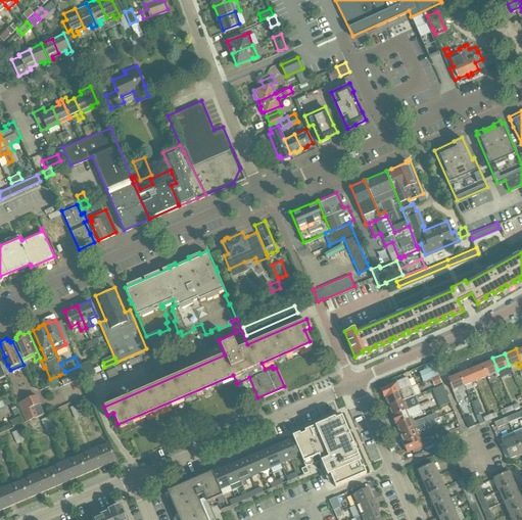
[(492,358),(481,363),(486,374),(497,370),(492,358)]
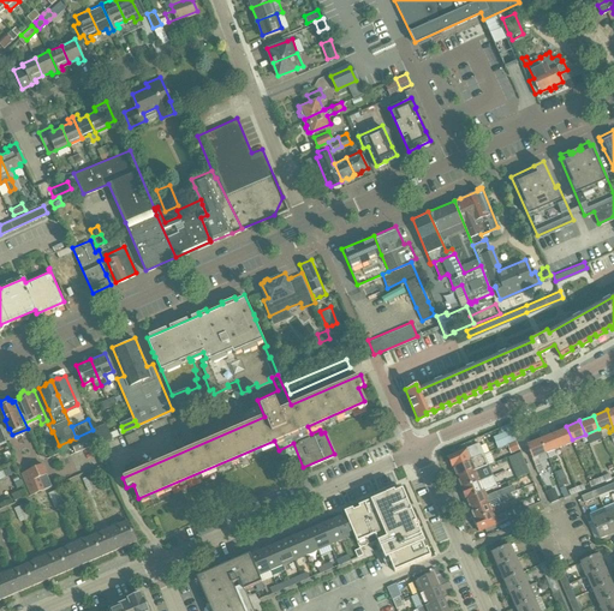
[(103,421),(97,424),(103,438),(111,436),(103,421)]
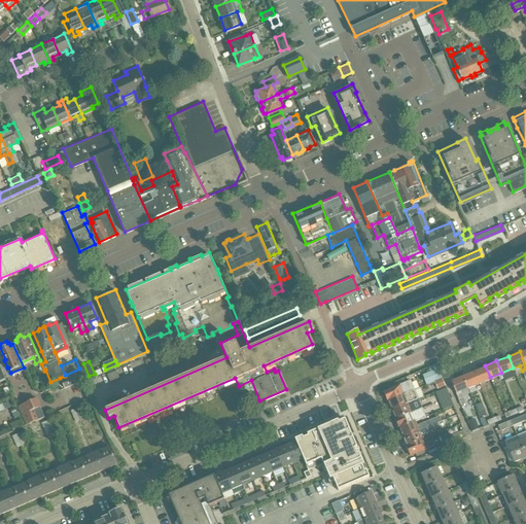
[(429,370),(426,371),(429,381),(433,379),(434,379),(442,376),(441,375),(441,374),(437,367),(435,361),(427,364),(428,365),(429,370)]
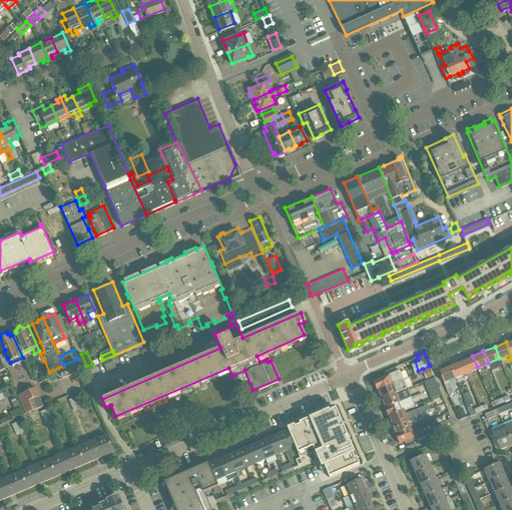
[(86,366),(81,354),(76,356),(82,368),(86,366)]
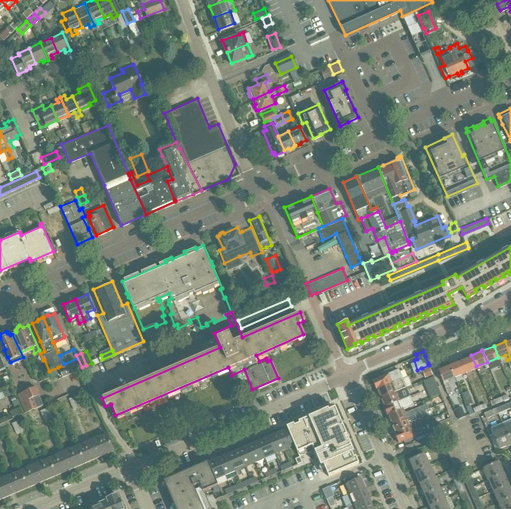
[(471,355),(460,359),(464,371),(476,366),(471,355)]
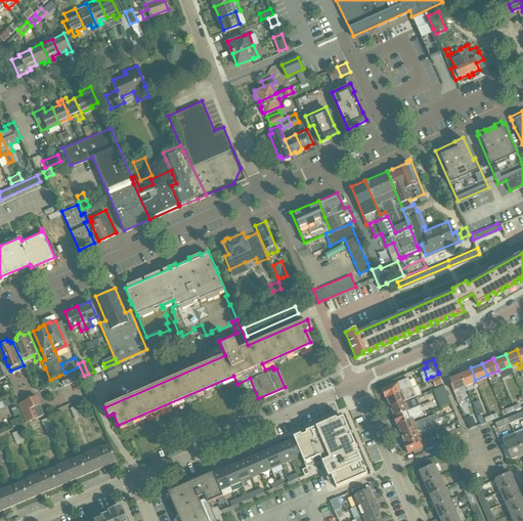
[(471,367),(460,373),(464,384),(475,380),(471,367)]
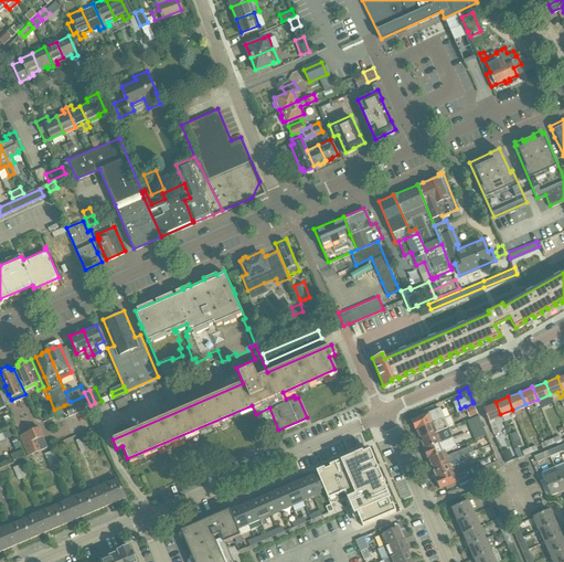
[(68,403),(64,405),(68,414),(84,407),(81,399),(71,403),(70,403),(68,403)]
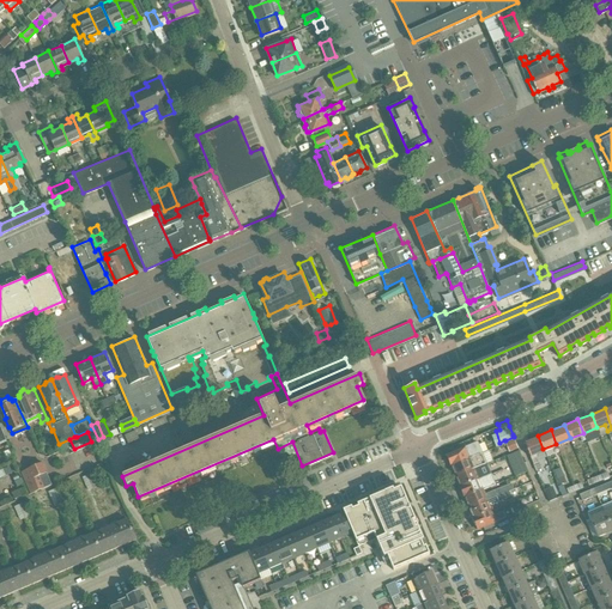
[(543,449),(538,436),(523,440),(535,469),(540,467),(537,461),(539,460),(535,452),(543,449)]
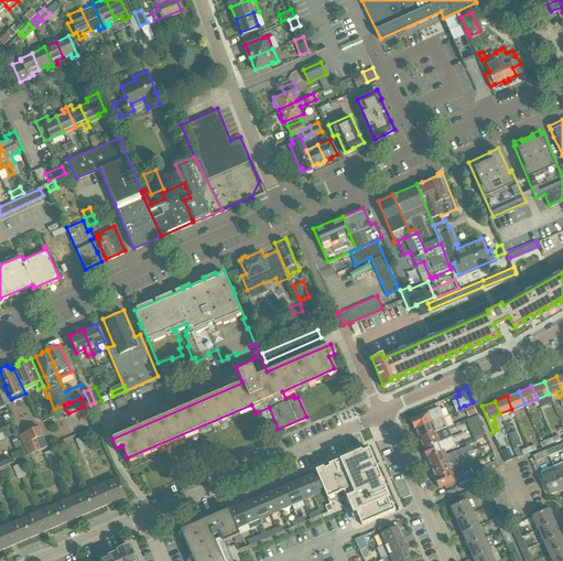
[(465,406),(464,406),(467,414),(476,411),(475,409),(473,402),(465,406)]
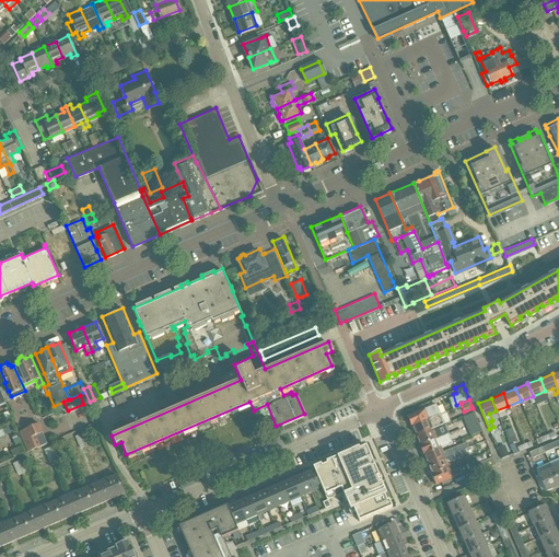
[(440,412),(435,402),(407,415),(410,424),(411,422),(427,417),(440,412)]
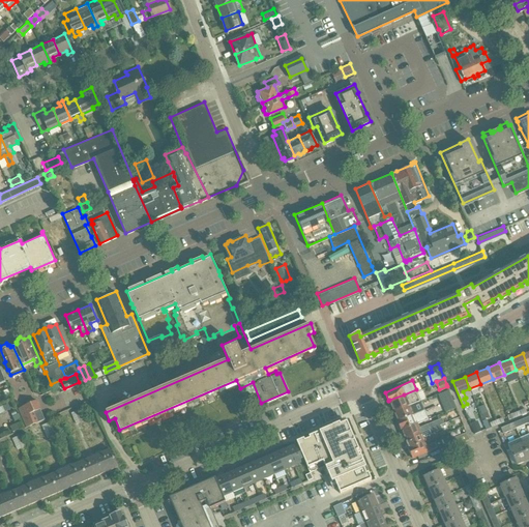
[(420,398),(416,389),(404,394),(389,400),(393,409),(420,398)]
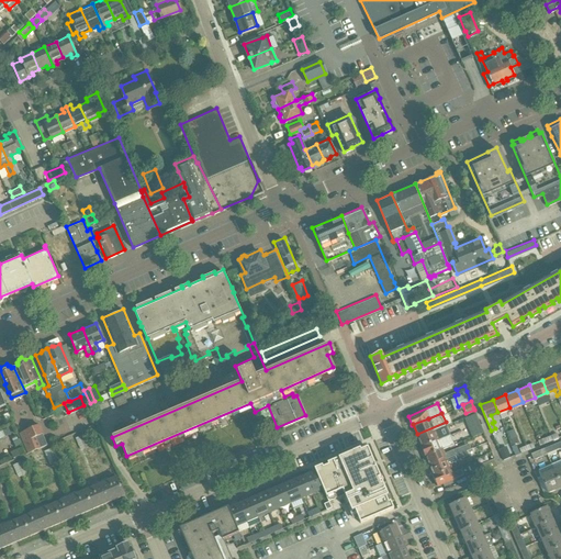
[(446,422),(417,434),(422,445),(449,433),(446,426),(447,425),(446,422)]
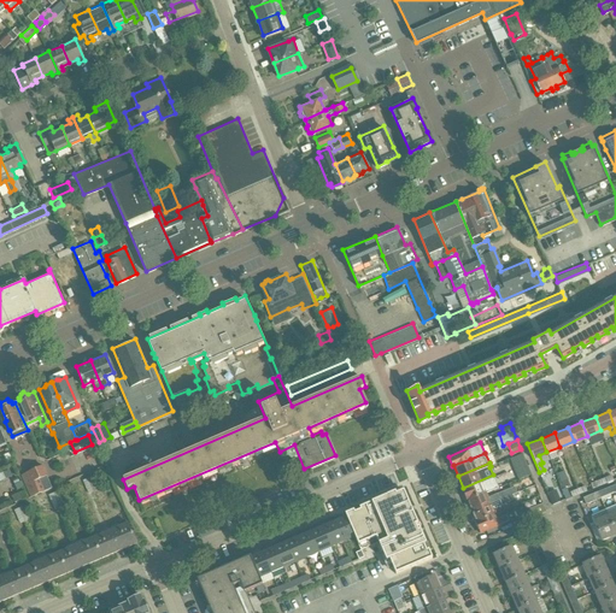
[(46,475),(42,464),(21,473),(30,495),(51,487),(46,475)]
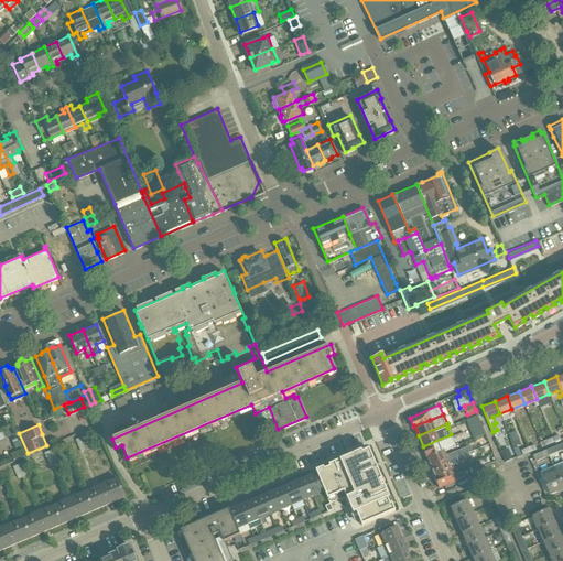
[(562,430),(551,435),(553,440),(561,438),(560,437),(562,435),(562,430)]
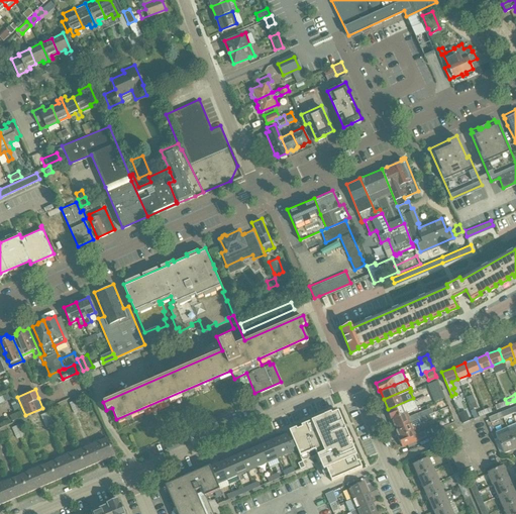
[(406,412),(405,411),(417,407),(413,398),(388,409),(386,409),(390,419),(392,418),(406,412)]
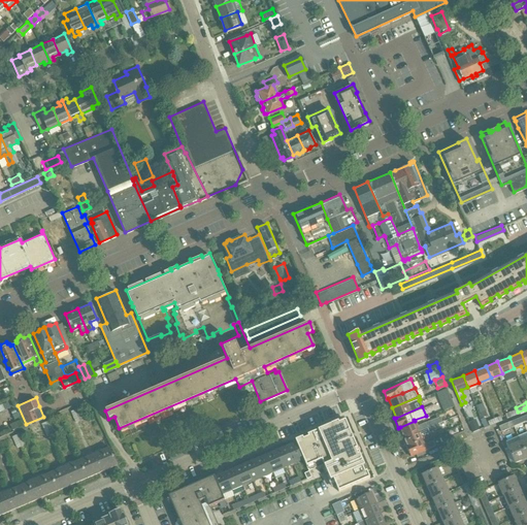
[(487,414),(485,407),(478,411),(480,417),(487,414)]
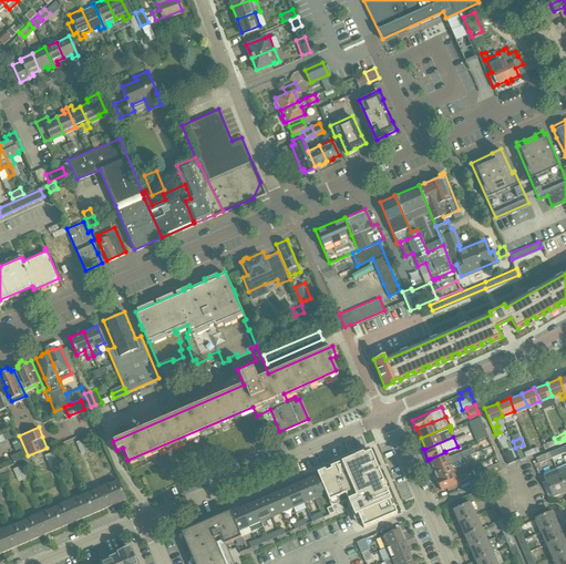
[(564,451),(561,444),(548,450),(551,455),(564,451)]
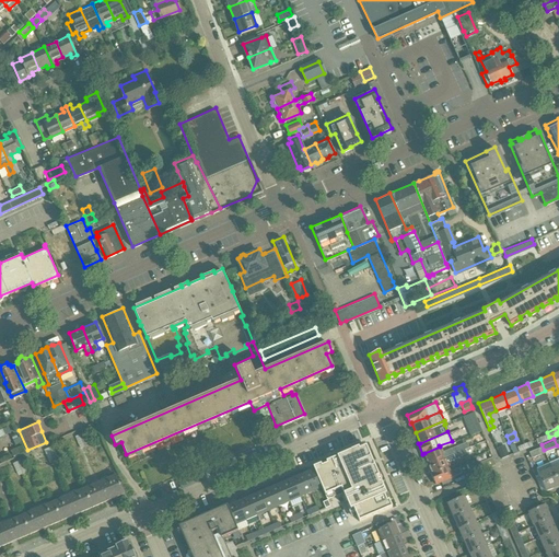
[(440,447),(424,453),(428,462),(464,447),(468,445),(466,440),(441,450),(440,447)]
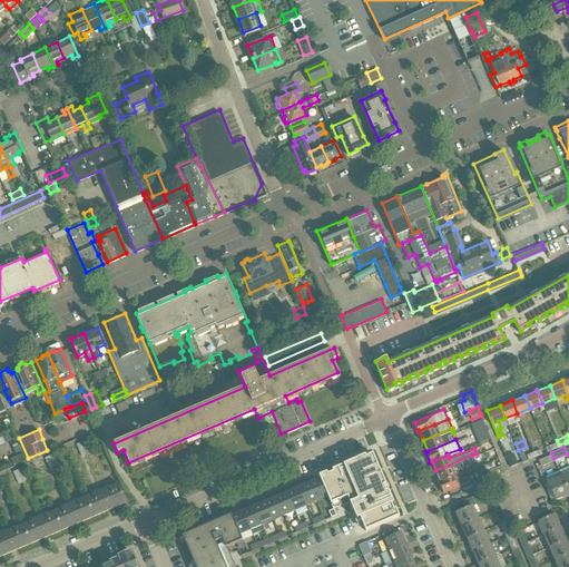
[(509,465),(517,461),(513,451),(504,453),(509,465)]
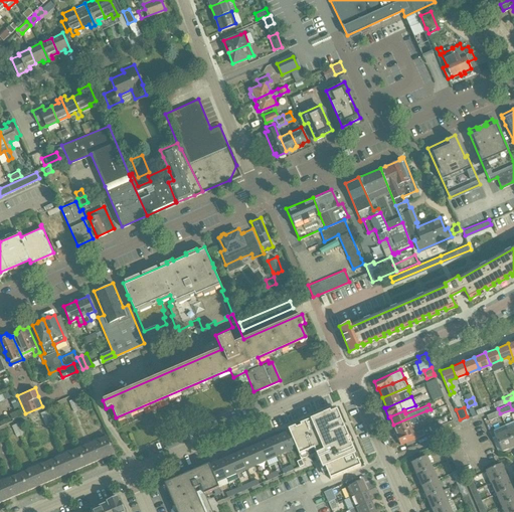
[(21,413),(19,408),(9,412),(12,417),(21,413)]
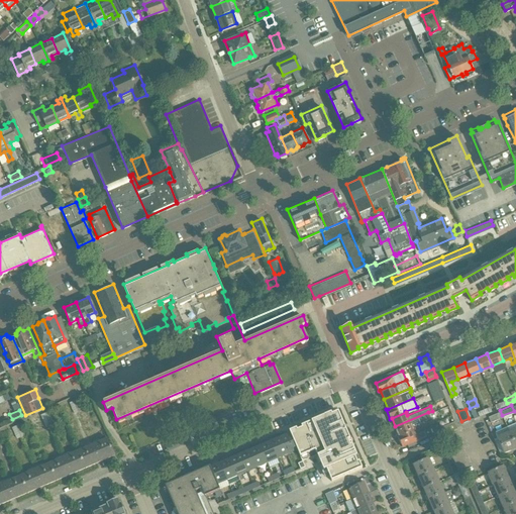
[(296,426),(289,429),(290,431),(297,447),(302,458),(316,452),(319,458),(322,457),(331,479),(362,466),(358,459),(356,459),(354,455),(356,454),(351,442),(349,443),(347,438),(349,437),(344,426),(343,422),(337,410),(336,411),(331,413),(330,411),(301,424),(301,426),(297,428),(296,426)]
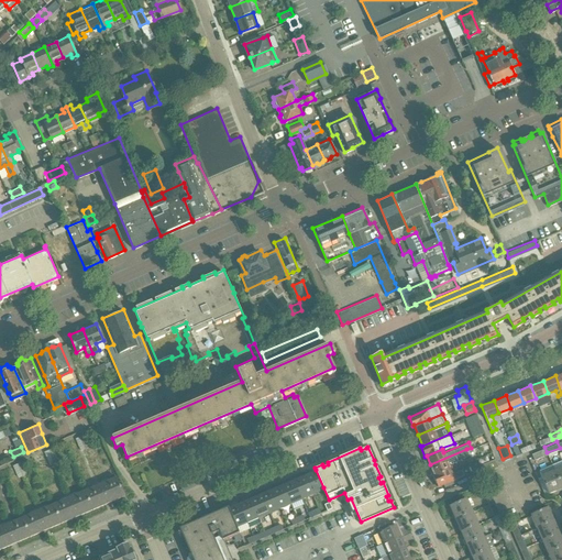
[(547,452),(544,447),(531,452),(533,458),(547,452)]
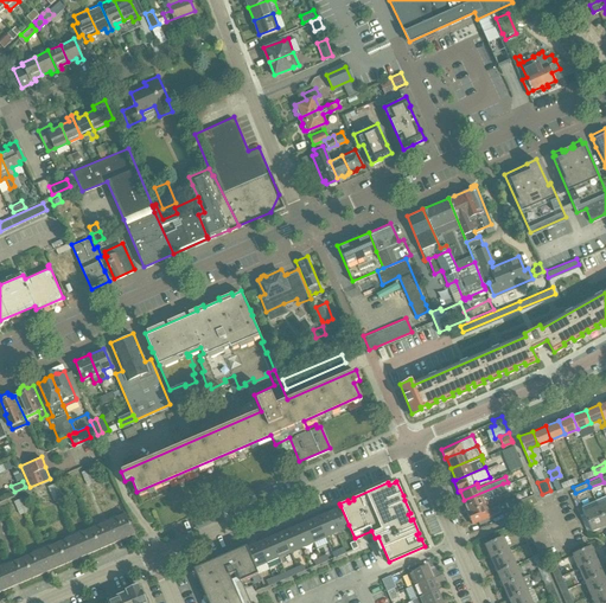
[(503,483),(464,500),(469,510),(467,511),(485,504),(483,499),(496,494),(496,493),(505,488),(503,483)]
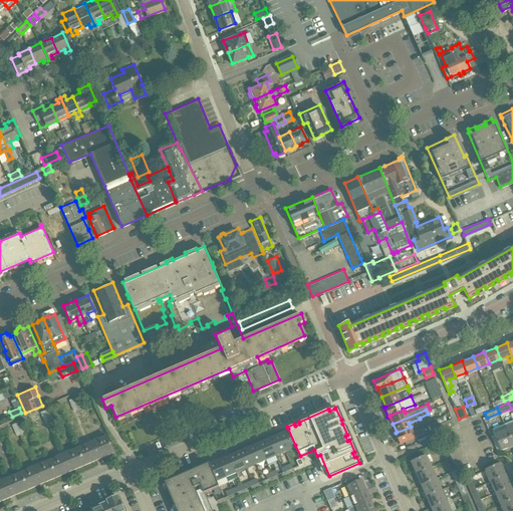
[(454,425),(451,418),(440,423),(443,430),(454,425)]
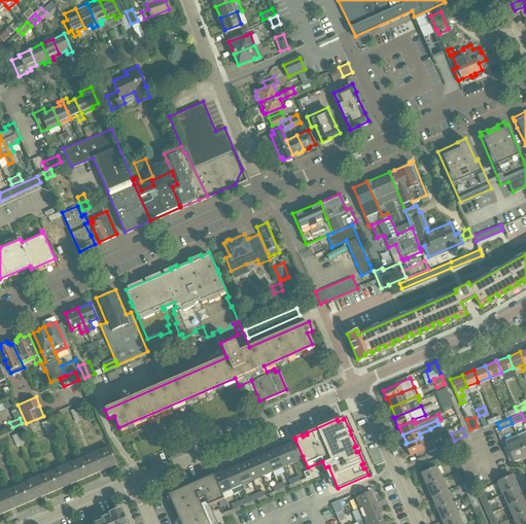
[(421,438),(406,444),(409,452),(440,439),(437,433),(430,437),(422,441),(421,438)]
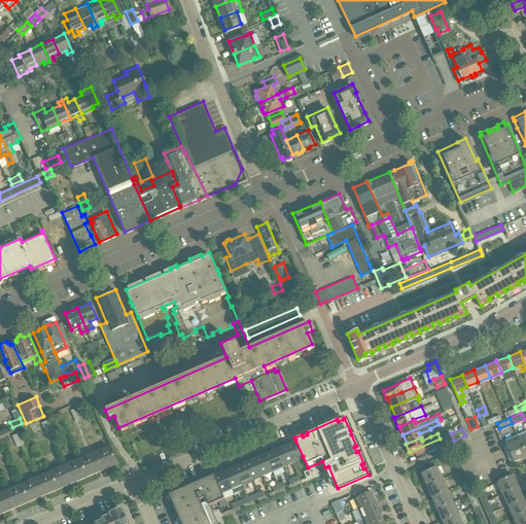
[(519,439),(506,444),(513,460),(525,455),(519,439)]
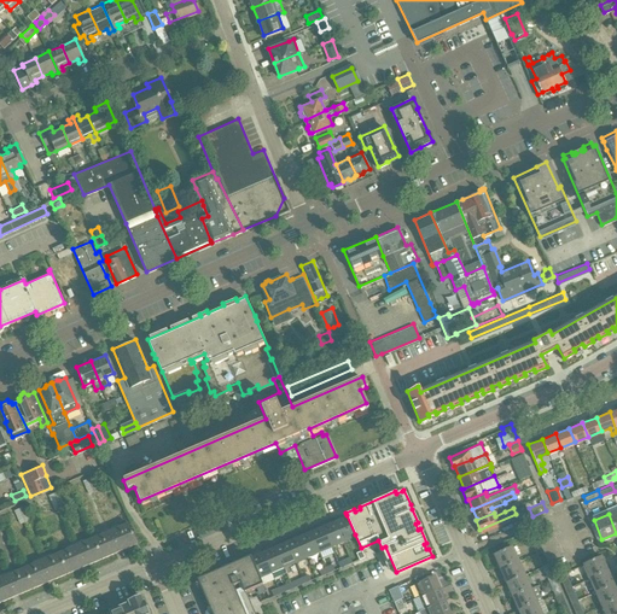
[(347,515),(335,520),(343,541),(355,534),(347,515)]
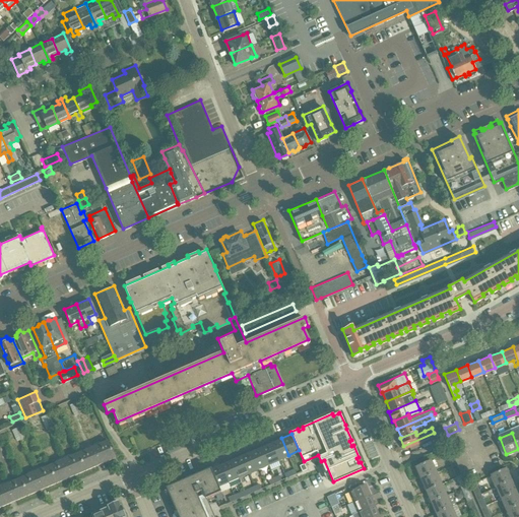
[(0,444),(0,500),(2,504),(22,496),(20,491),(28,487),(31,494),(40,490),(39,488),(44,485),(45,488),(46,488),(46,487),(53,483),(52,481),(60,478),(61,480),(75,474),(74,472),(82,468),(83,470),(90,468),(89,466),(95,463),(96,465),(105,462),(93,436),(84,440),(86,445),(14,475),(0,444)]
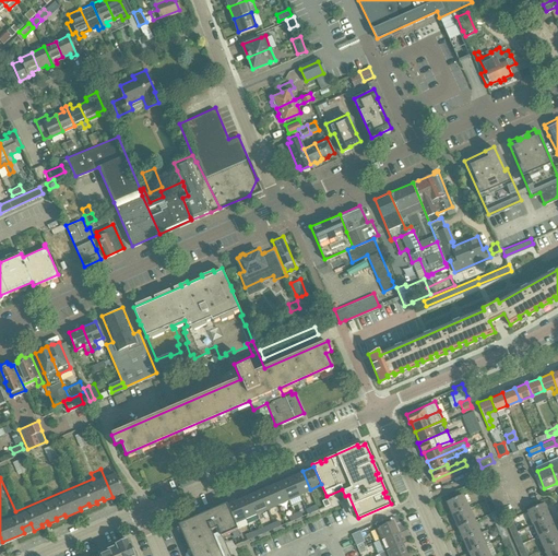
[(292,476),(299,494),(310,489),(303,471),(292,476)]
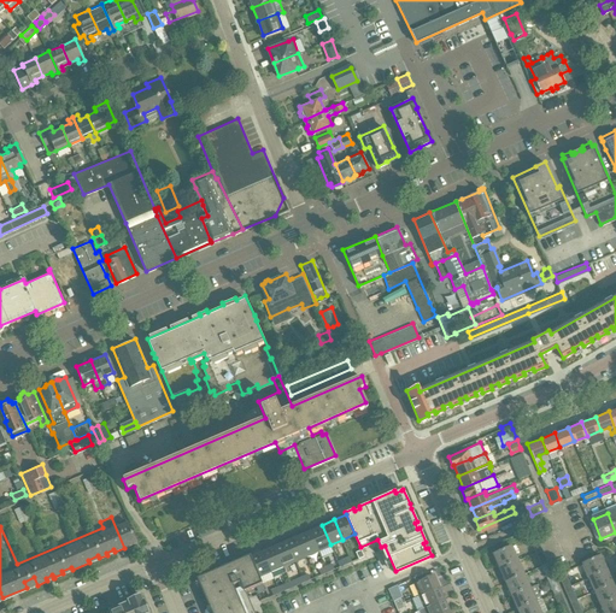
[(330,544),(322,525),(310,530),(318,549),(330,544)]
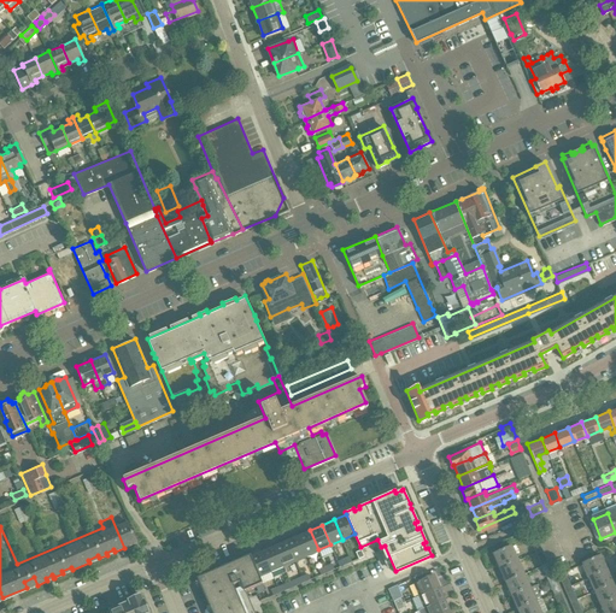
[(298,535),(306,554),(318,549),(310,530),(298,535)]
